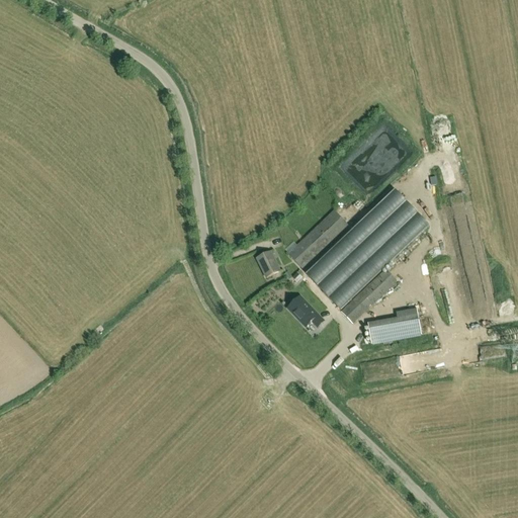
[(307,275),(340,312),(429,227),(396,190),(307,275)]
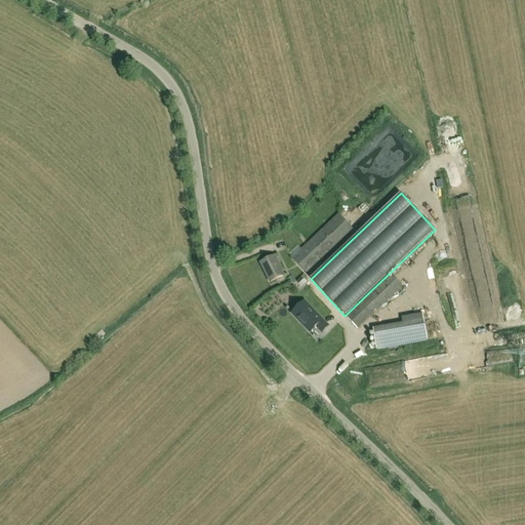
[(338,214),(292,258),(307,273),(353,229),(338,214)]
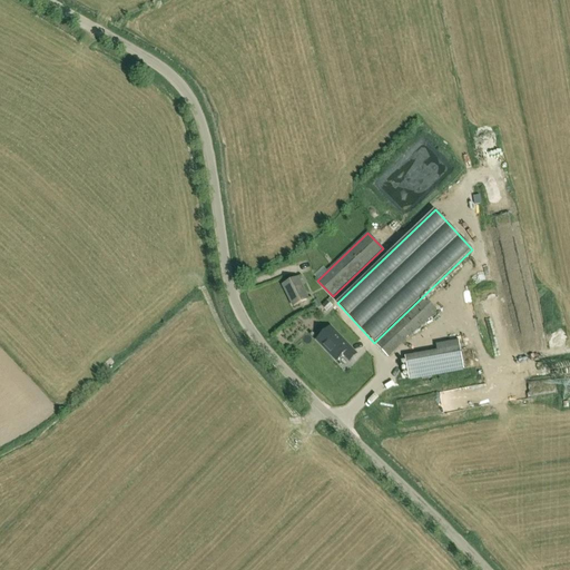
[(504,251),(513,247),(510,234),(500,237),(504,251)]
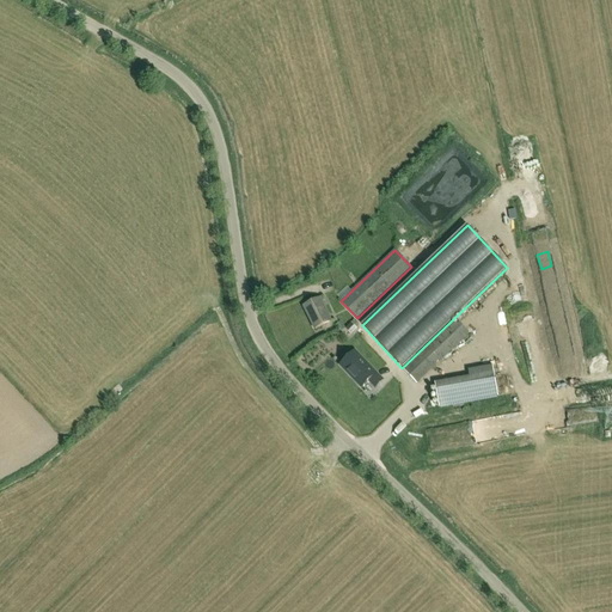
[(304,307),(314,329),(331,322),(319,299),(304,307)]
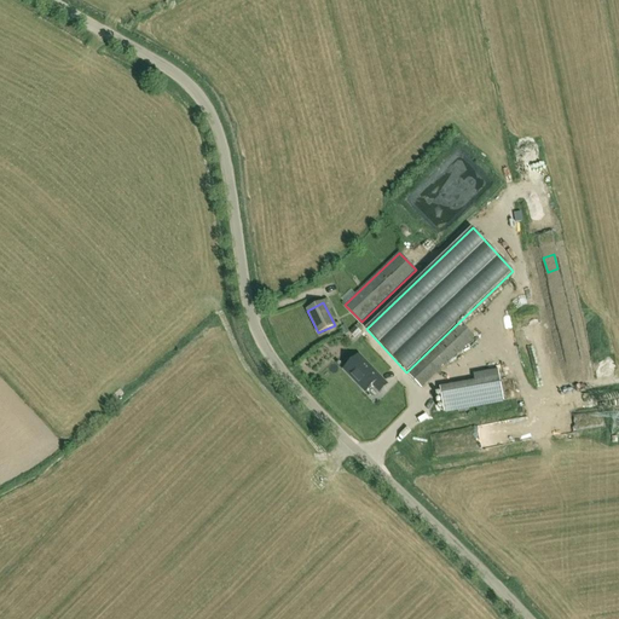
[(461,323),(409,372),(422,387),(475,337),(461,323)]
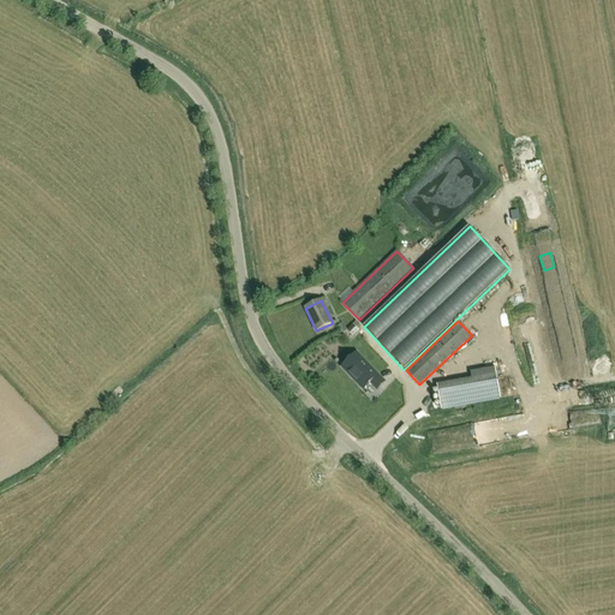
[(352,336),(358,332),(352,324),(346,330),(352,336)]
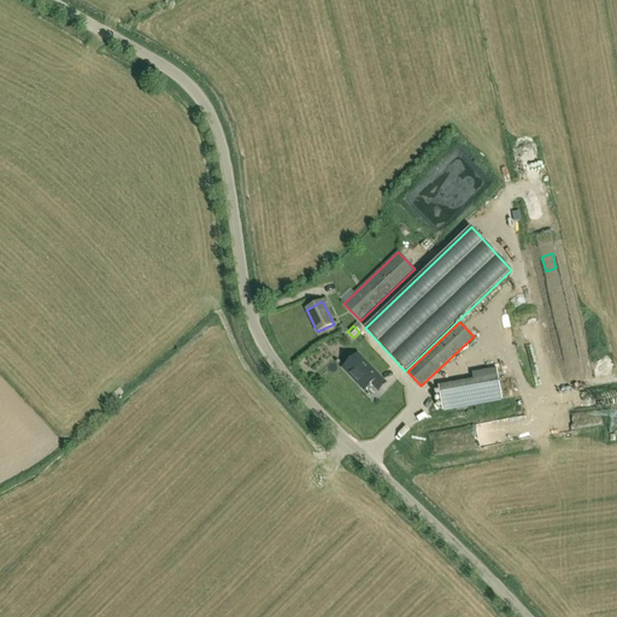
[(366,347),(374,344),(371,336),(363,340),(366,347)]
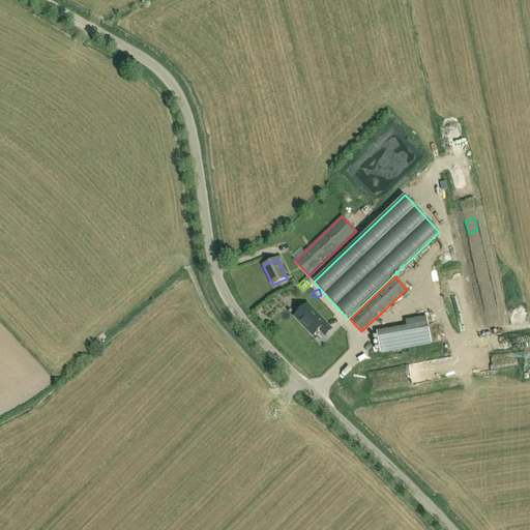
[(320,302),(310,291),(303,297),(314,308),(320,302)]
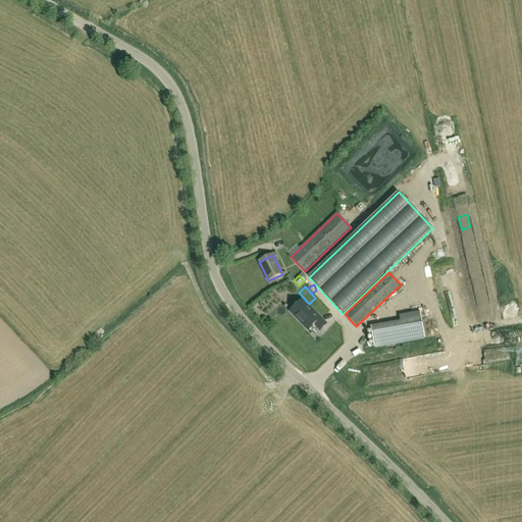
[(302,300),(291,311),(309,330),(315,324),(320,330),(326,325),(302,300)]
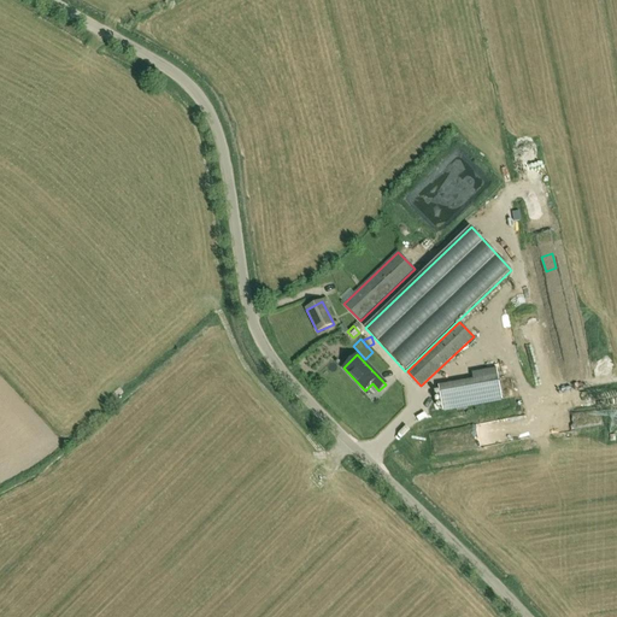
[(472,380),(438,386),(441,410),(501,399),(495,368),(471,372),(472,380)]
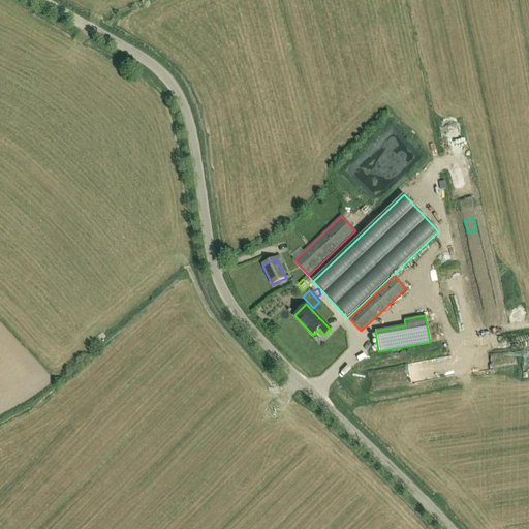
[(429,355),(417,355),(417,365),(428,366),(429,355)]
